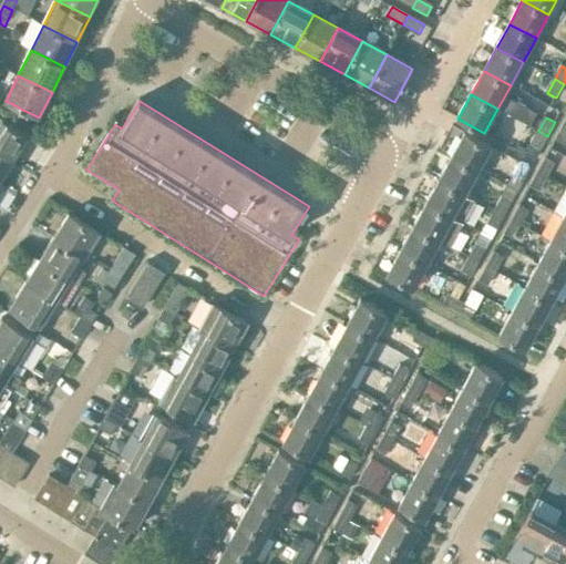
[(0,125),(0,152),(13,161),(29,136),(3,121),(0,125)]
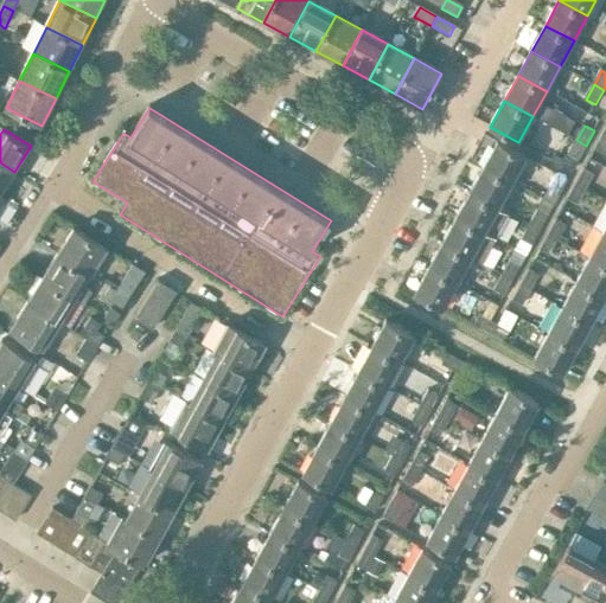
[(595,149),(605,155),(605,136),(604,135),(595,149)]
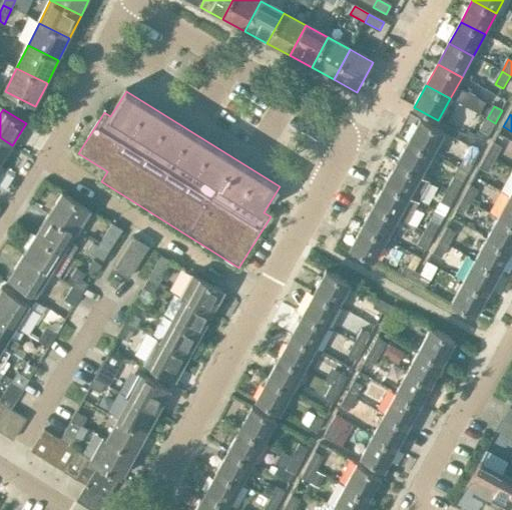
[(480,131),(489,135),(495,123),(487,118),(480,131)]
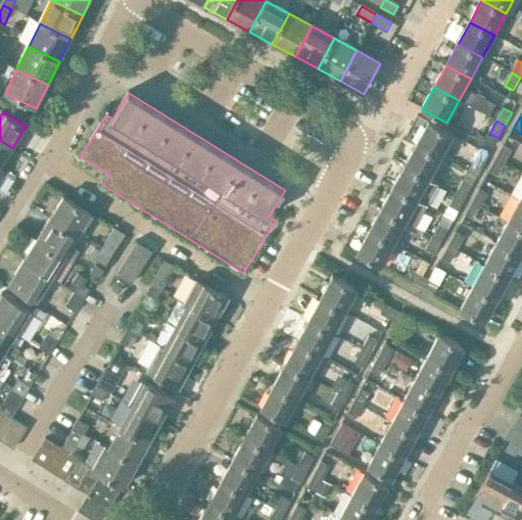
[(429,123),(417,144),(441,157),(454,136),(429,123)]
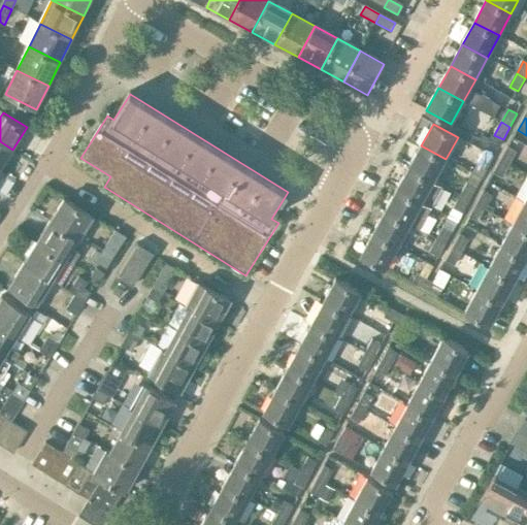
[(0,169),(12,150),(0,141),(0,169)]
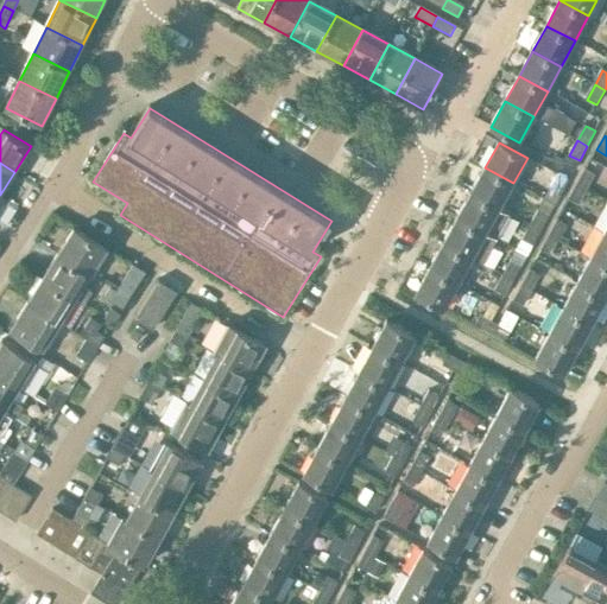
[(485,167),(472,194),(499,209),(513,183),(485,167)]
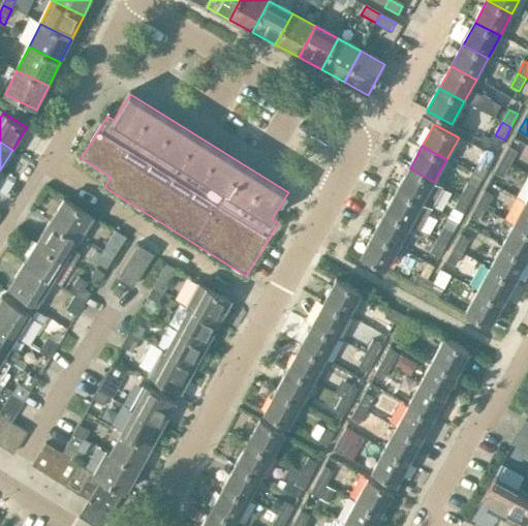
[(502,161),(510,166),(518,153),(508,149),(502,161)]
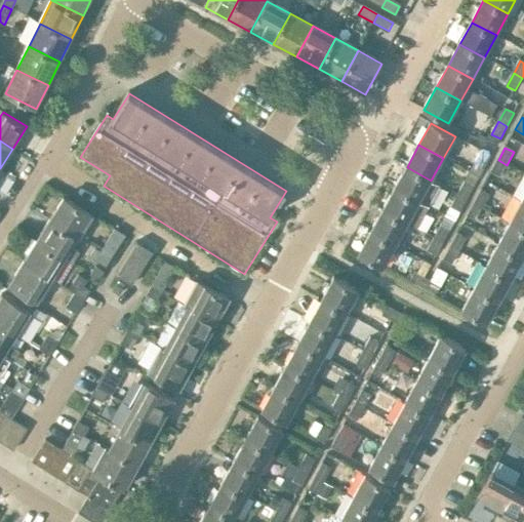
[(475,164),(484,168),(491,156),(482,151),(475,164)]
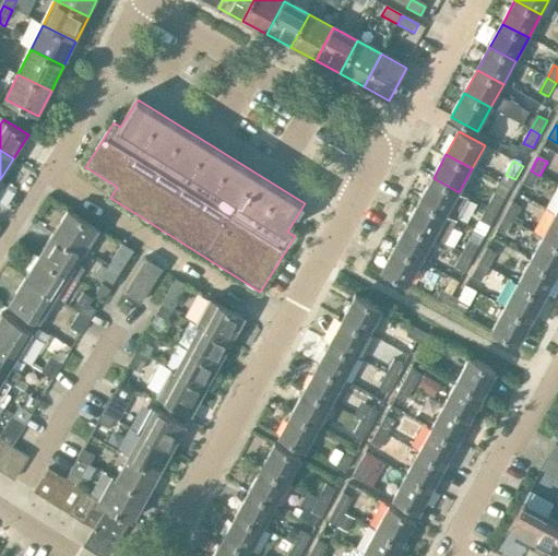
[(523,184),(532,189),(539,176),(531,170),(523,184)]
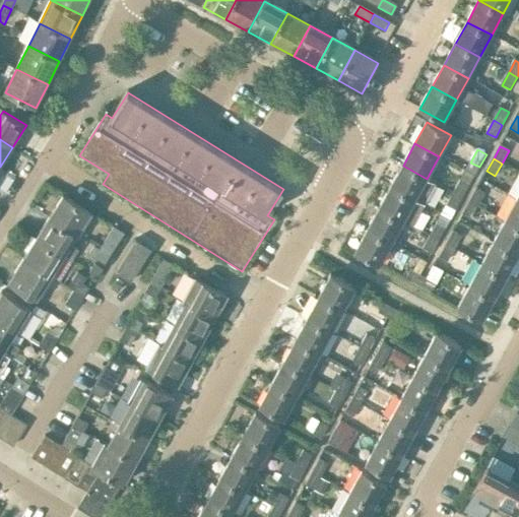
[(403,166),(391,187),(426,205),(437,184),(427,179),(403,166)]
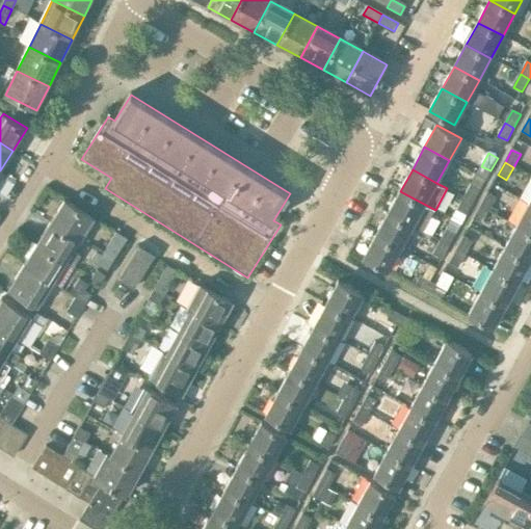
[(465,197),(473,203),(480,189),(472,185),(465,197)]
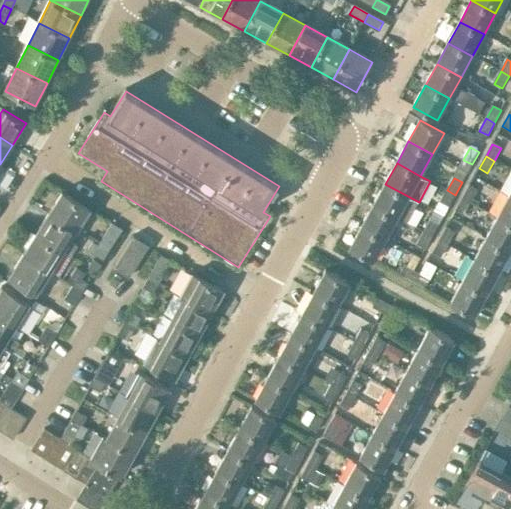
[(373,205),(397,218),(407,223),(419,202),(385,184),(373,205)]
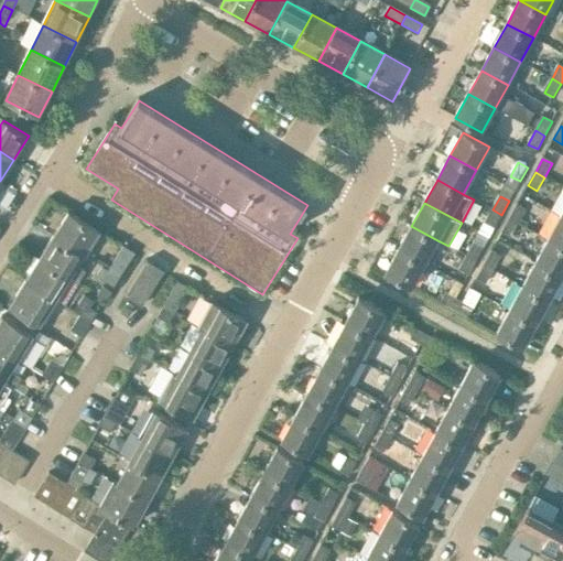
[(510,218),(519,224),(527,211),(517,205),(510,218)]
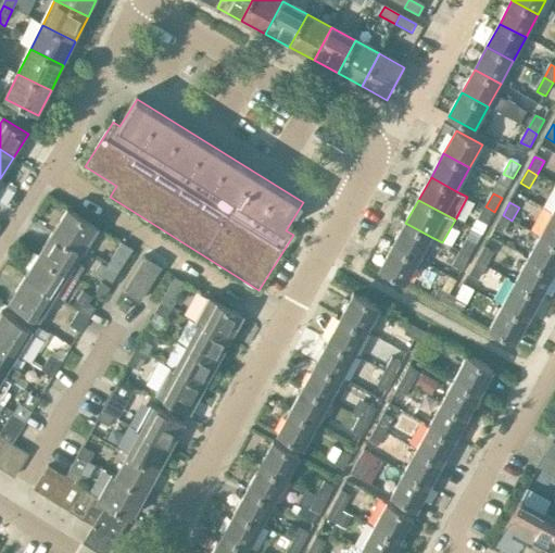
[(478,220),(487,225),(494,212),(486,206),(478,220)]
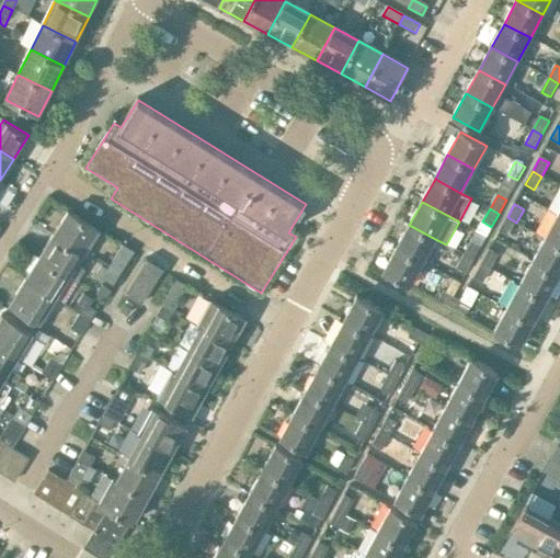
[(54,236),(82,254),(86,258),(101,232),(68,212),(54,236)]
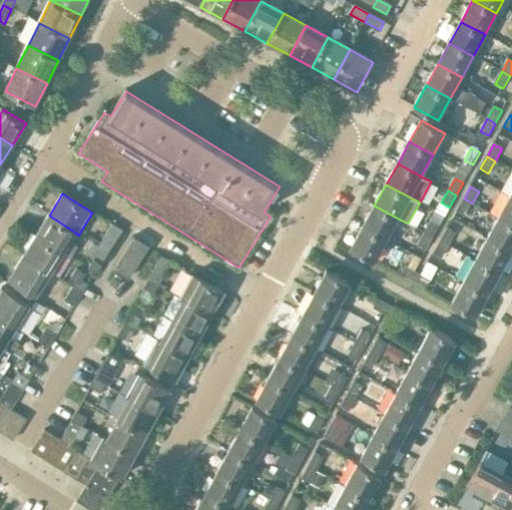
[(499,218),(511,224),(511,197),(510,197),(499,218)]
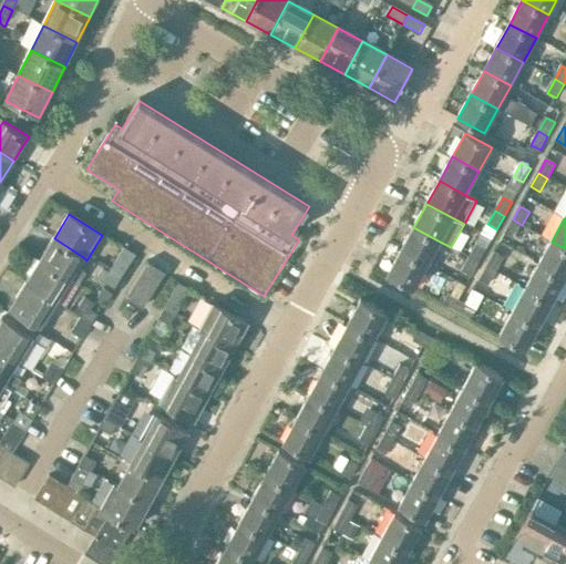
[(505,234),(514,238),(522,225),(513,219),(505,234)]
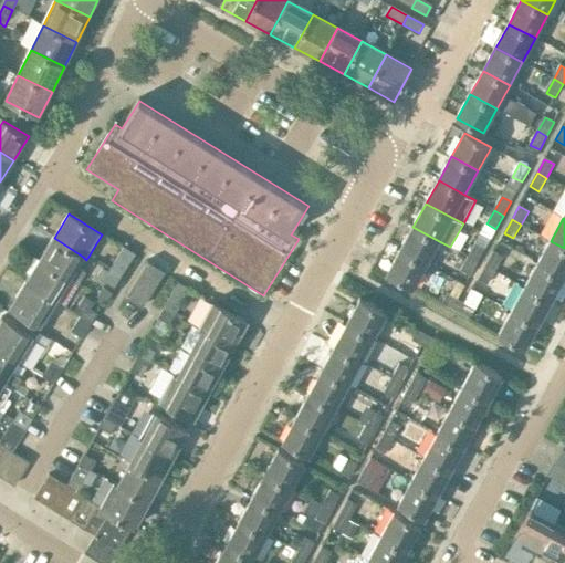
[(400,250),(427,264),(439,241),(412,227),(400,250)]
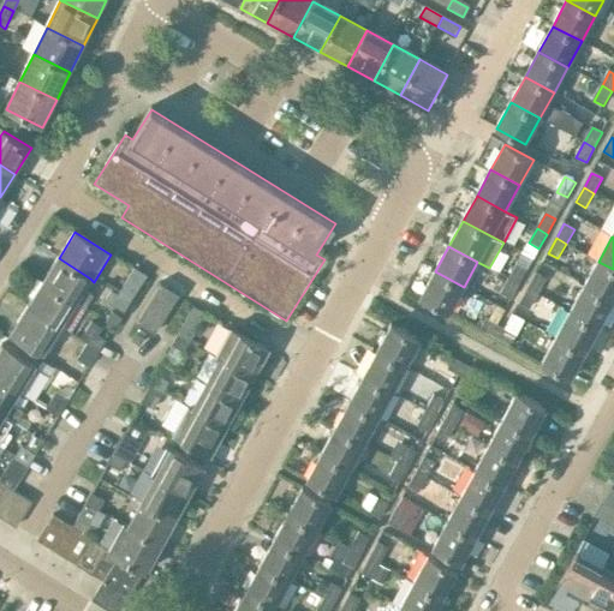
[(43,283),(81,306),(82,307),(90,294),(83,291),(90,279),(59,258),(43,283)]
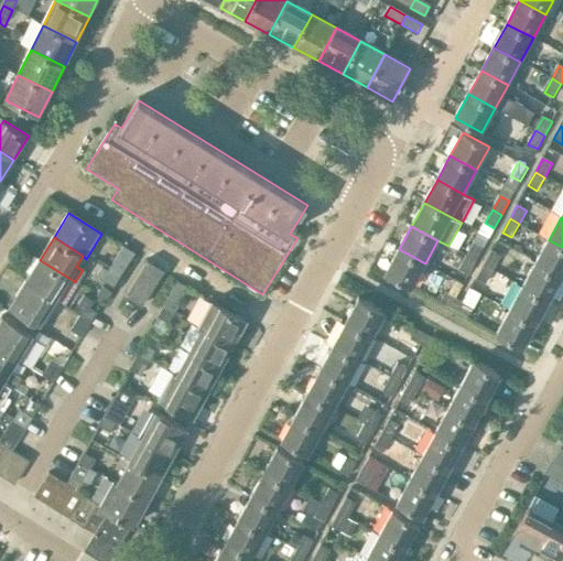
[(536,263),(562,278),(562,247),(549,240),(536,263)]
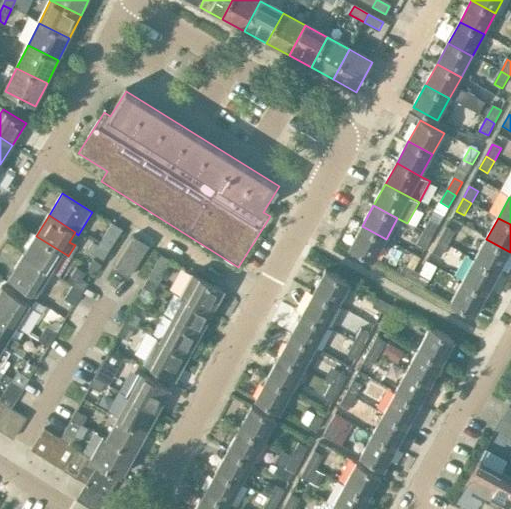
[(423,232),(432,237),(439,225),(430,220),(423,232)]
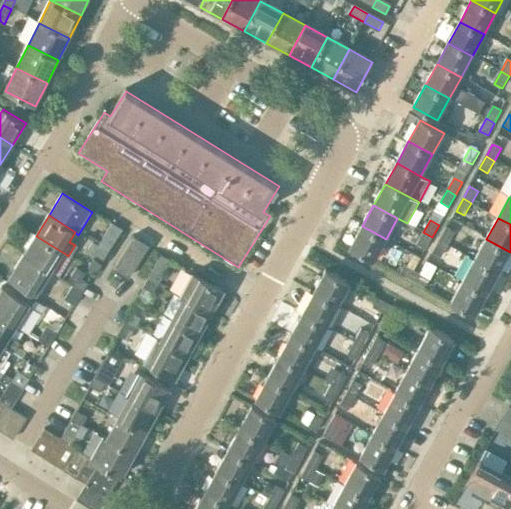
[(99,247),(109,253),(123,231),(113,225),(99,247)]
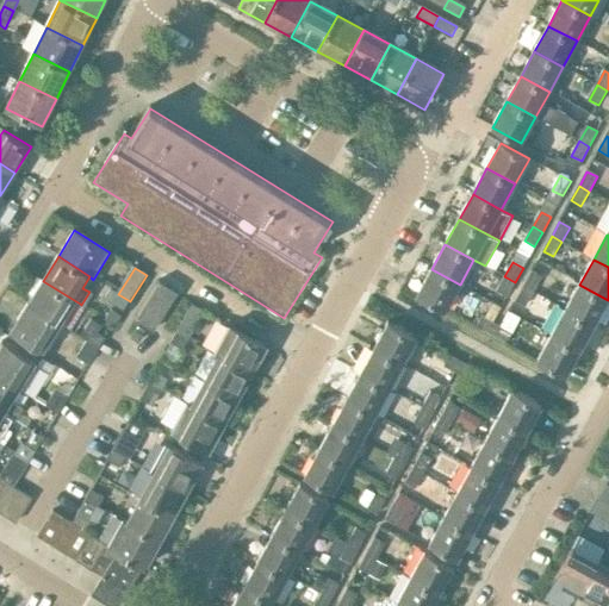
[(417,295),(446,311),(460,285),(432,269),(417,295)]
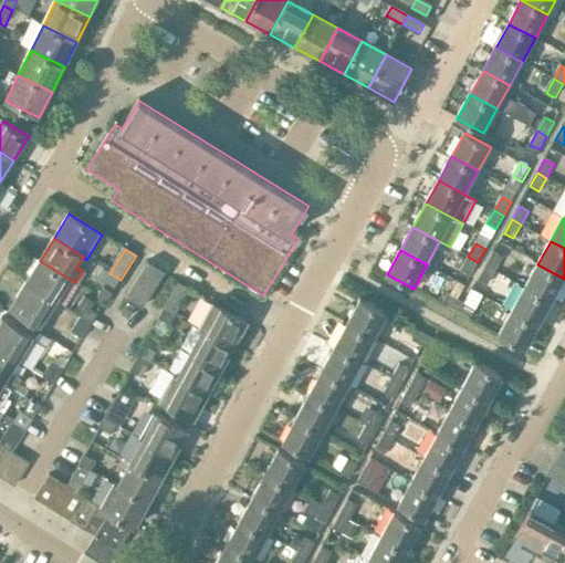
[(485,267),(495,271),(503,258),(493,252),(485,267)]
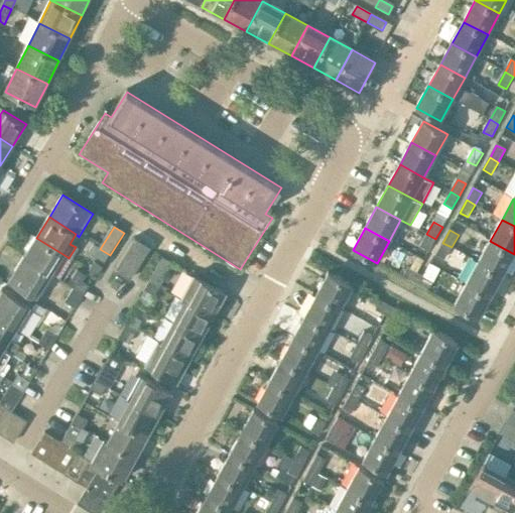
[(420,247),(428,251),(435,239),(426,234),(420,247)]
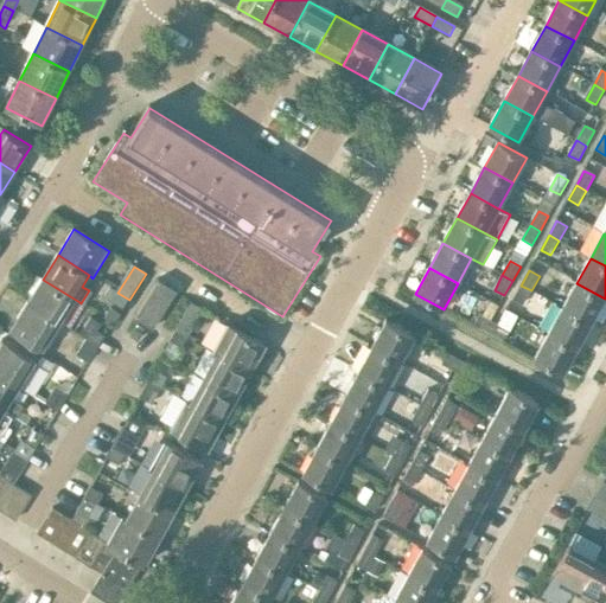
[(43,280),(27,303),(58,322),(59,322),(63,325),(64,326),(80,302),(43,280)]
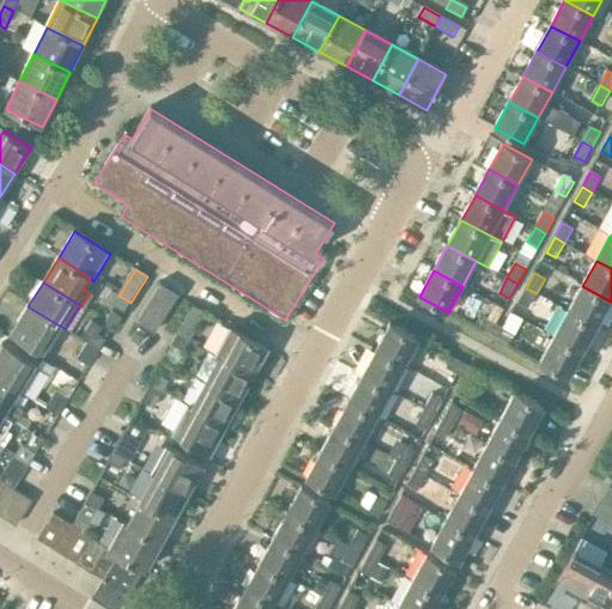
[(137,322),(155,334),(180,294),(161,284),(137,322)]
